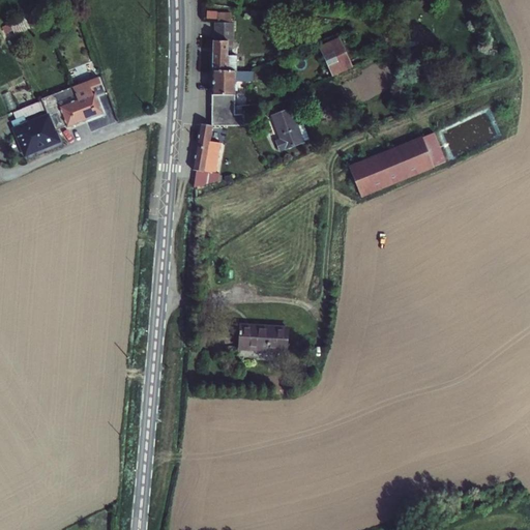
[(216,23),(212,126),(246,123),(245,112),(237,112),(237,83),(254,83),(254,74),(238,74),(239,57),(229,57),(230,42),(235,41),(236,24),(233,24),(234,12),(219,12),(219,23),(216,23)]
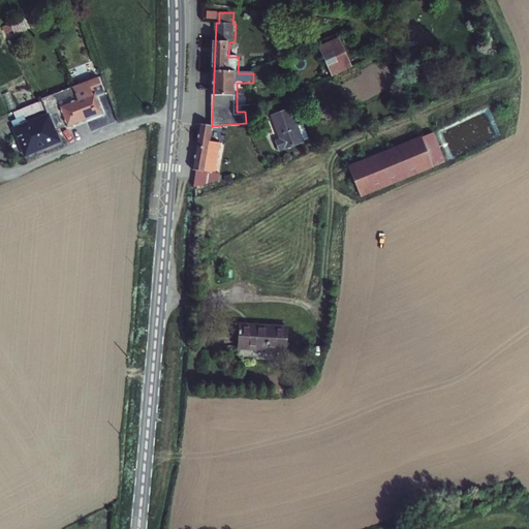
[(14,34),(30,29),(25,17),(9,23),(14,34)]
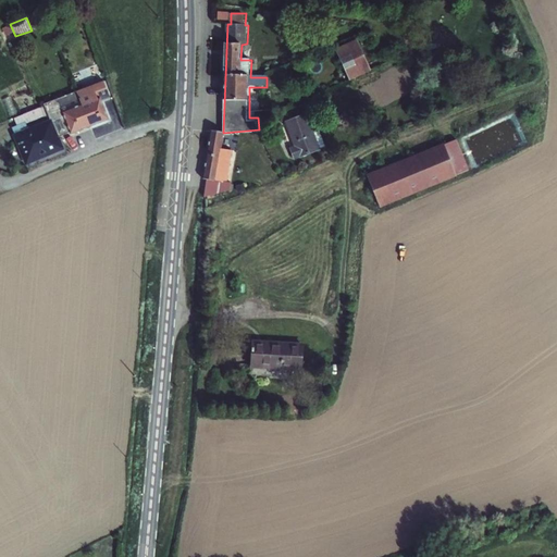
[(361,42),(337,52),(350,83),(374,73),(361,42)]
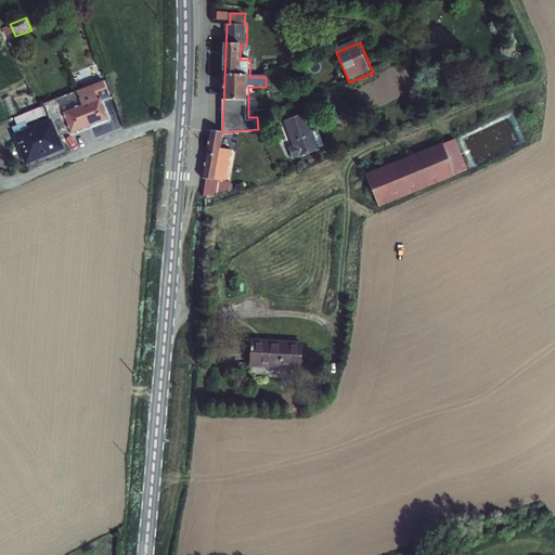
[(80,106),(89,128),(110,119),(101,99),(110,94),(105,81),(75,93),(79,104),(87,101),(88,103),(80,106)]
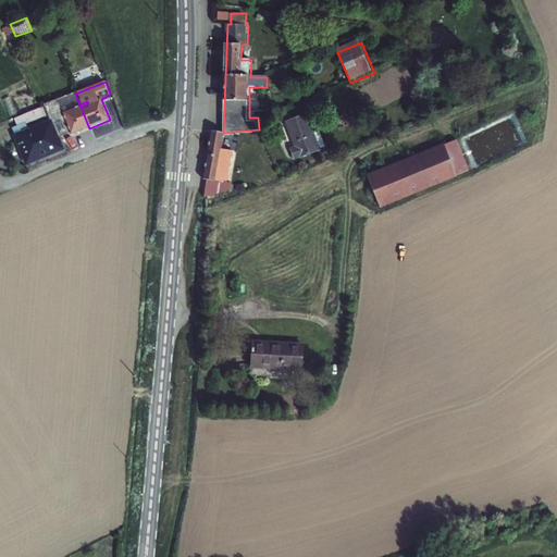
[(79,104),(75,94),(64,98),(69,109),(79,104)]
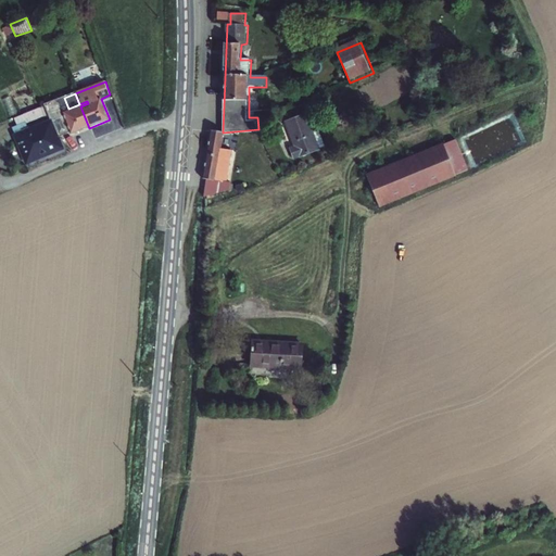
[(71,133),(63,113),(58,101),(45,106),(51,123),(59,140),(62,139),(61,136),(71,133)]
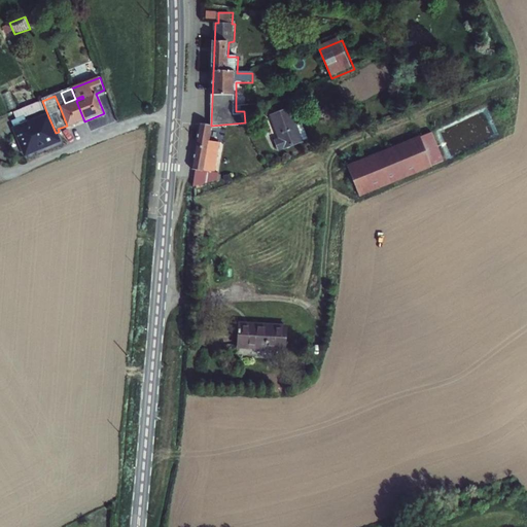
[(84,121),(76,101),(60,107),(67,126),(68,128),(84,121)]
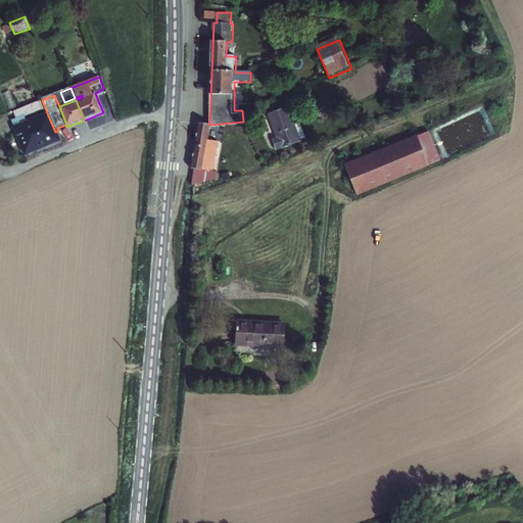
[(281,150),(303,141),(296,125),(290,107),(271,115),(279,137),(276,138),(281,150)]
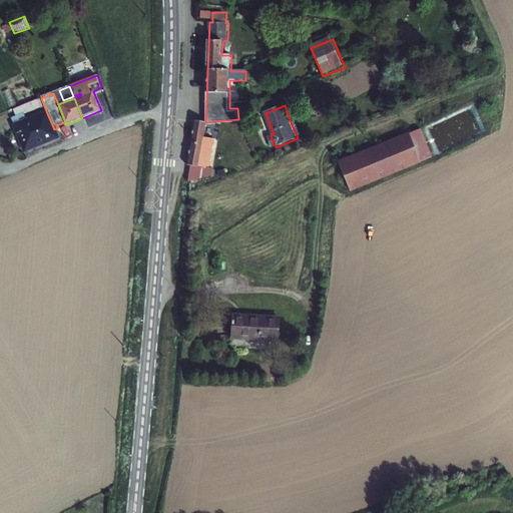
[(54,129),(47,113),(16,125),(26,150),(61,136),(57,128),(54,129)]
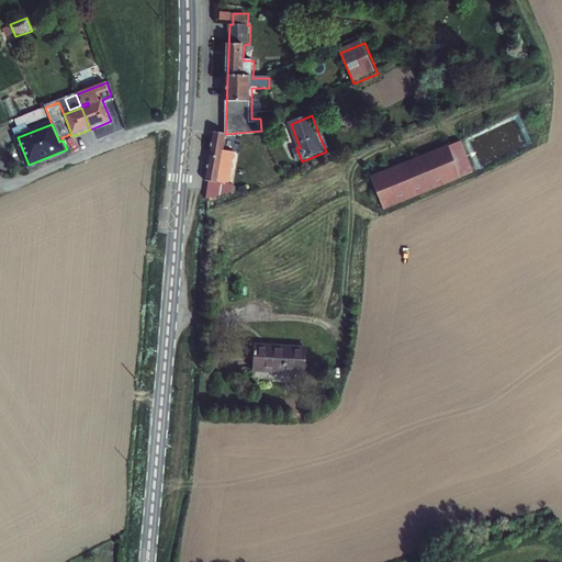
[(209,180),(205,199),(232,192),(234,186),(229,183),(235,153),(223,150),(225,134),(212,132),(204,179),(209,180)]
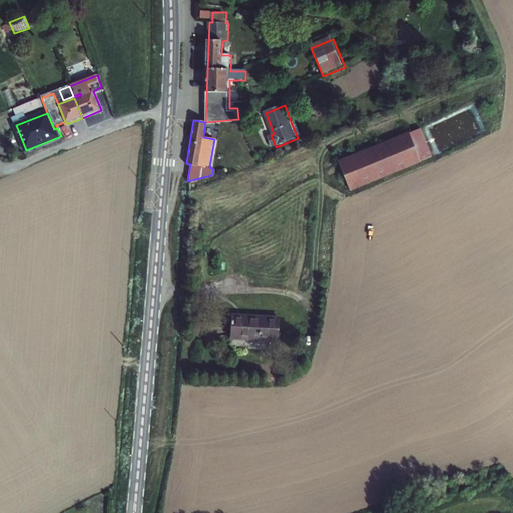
[(291,122),(298,138),(303,136),(297,120),(291,122)]
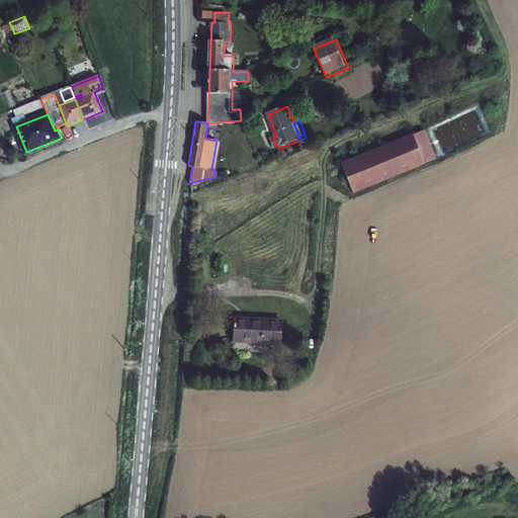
[(425,131),(341,165),(352,193),(436,160),(425,131)]
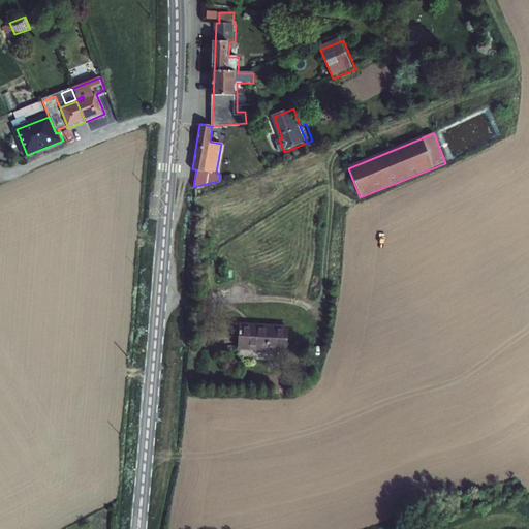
[(286,320),(240,317),(239,341),(285,344),(286,320)]
